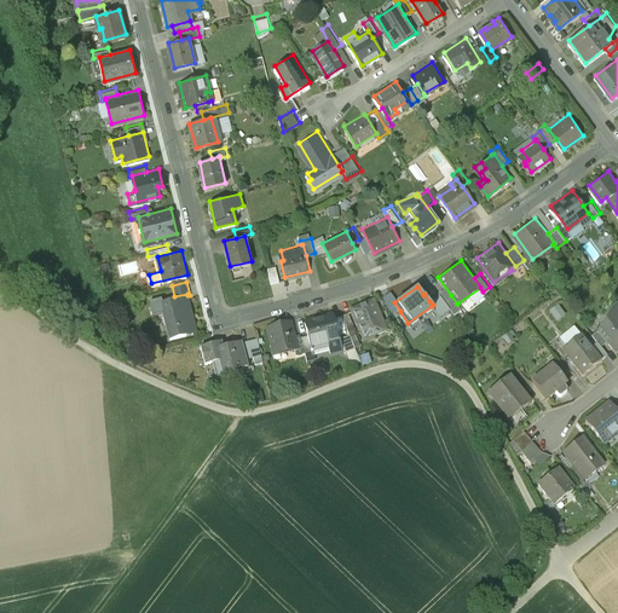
[(451,295),(445,287),(439,291),(440,294),(445,300),(451,295)]
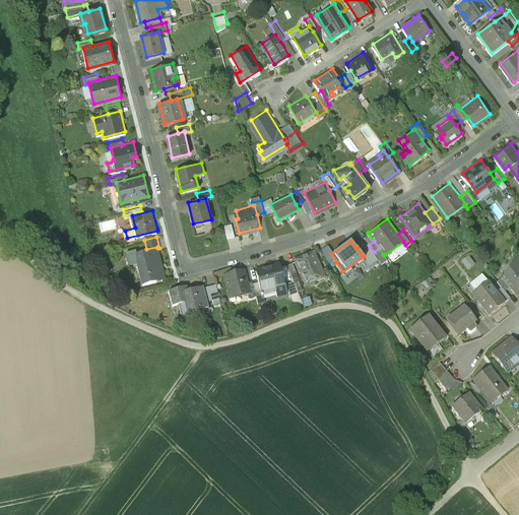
[(146,249),(136,252),(144,281),(144,282),(165,276),(157,248),(157,247),(146,249)]
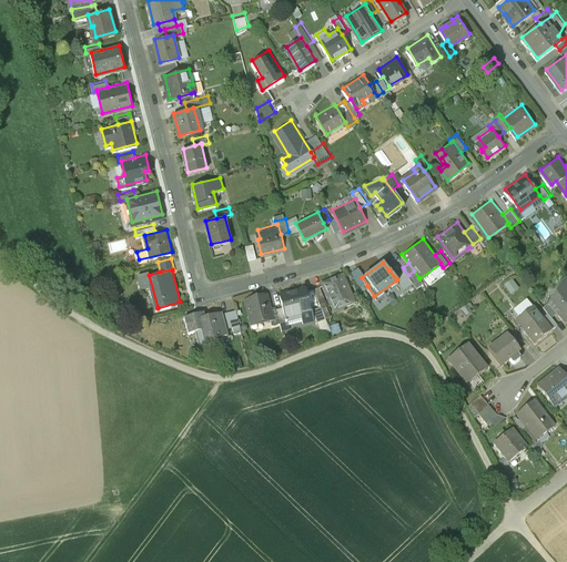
[(404,269),(394,276),(397,279),(396,281),(403,289),(413,282),(408,275),(404,269)]
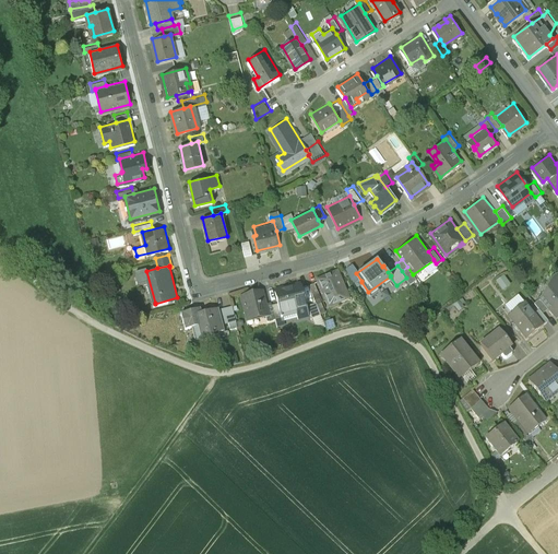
[(413,274),(407,267),(402,271),(406,278),(411,282),(416,278),(414,274),(413,274)]
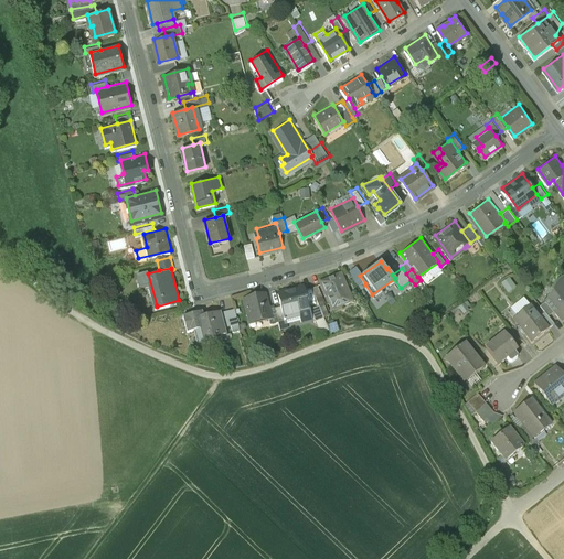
[(341,270),(321,279),(332,305),(333,305),(334,307),(343,302),(343,301),(344,301),(341,293),(349,290),(341,270)]
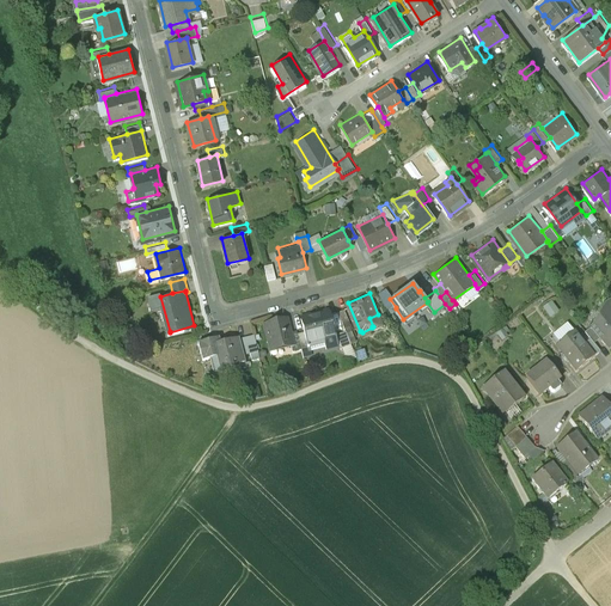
[(160,297),(150,300),(152,310),(160,307),(166,331),(170,331),(160,297)]
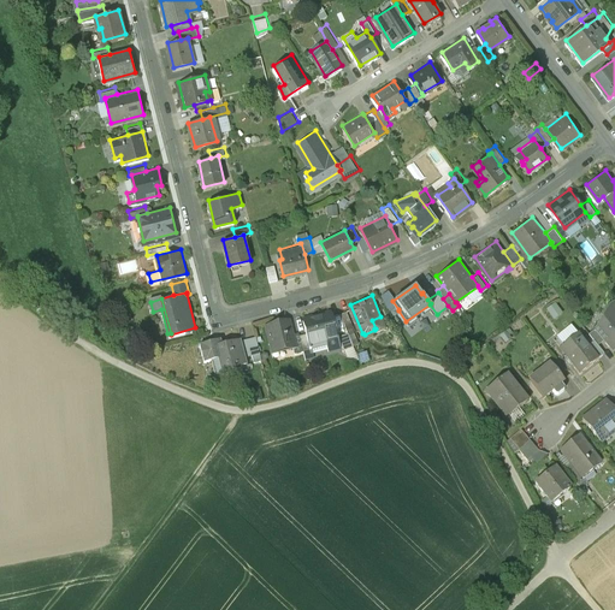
[(331,308),(320,311),(320,313),(303,318),(309,342),(326,338),(329,347),(341,344),(331,308)]
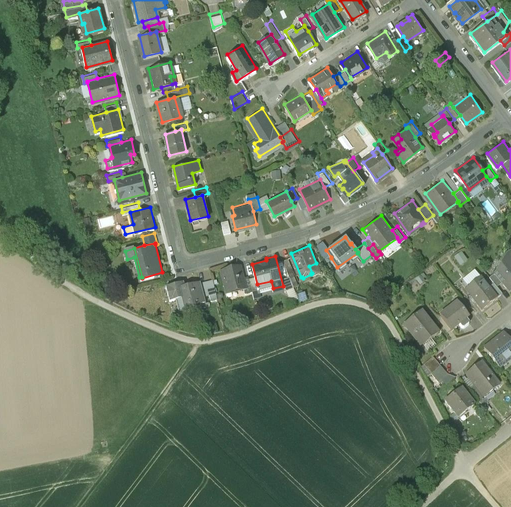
[(292,266),(288,256),(283,258),(287,268),(292,266)]
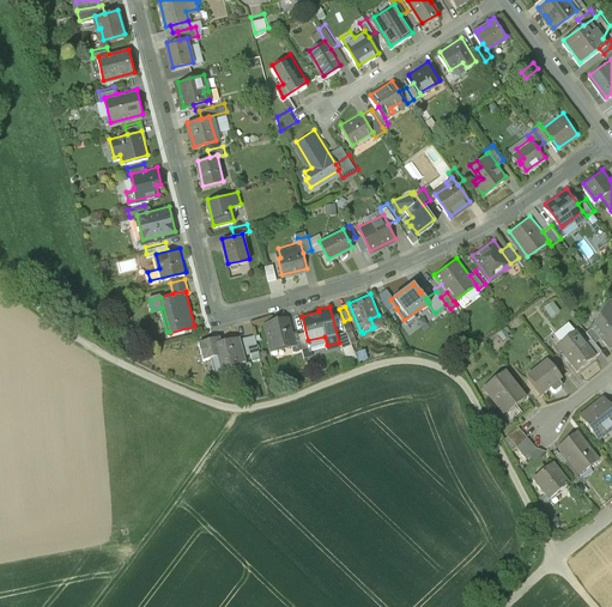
[(611,309),(605,307),(599,319),(592,323),(600,334),(610,346),(611,345),(611,309)]
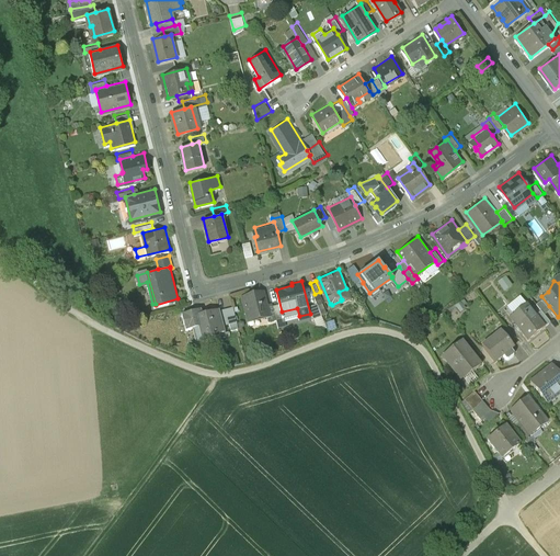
[(262,291),(244,295),(250,316),(267,311),(265,302),(262,291)]
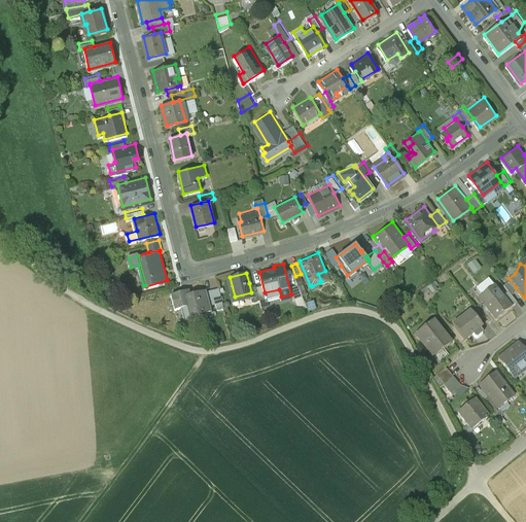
[(503,292),(489,275),(477,285),(482,291),(480,293),(497,315),(512,304),(503,292)]
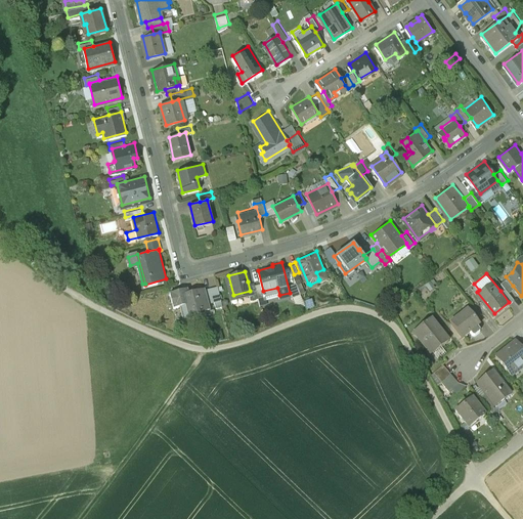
[(513,286),(506,276),(502,280),(506,287),(509,290),(513,286)]
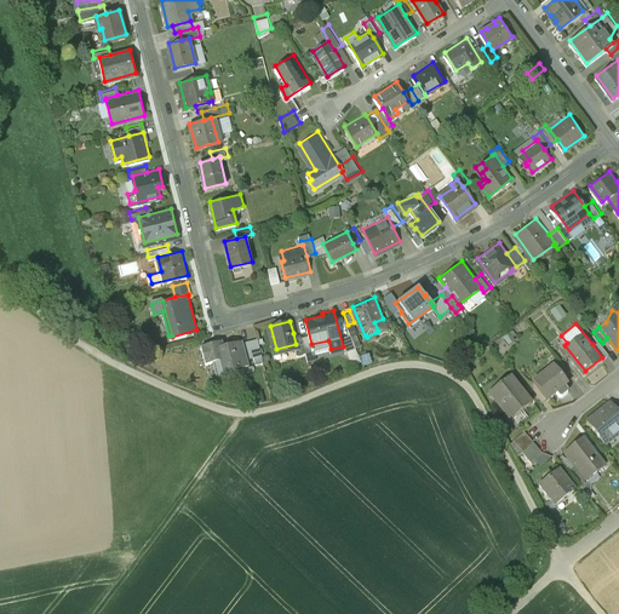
[(301,331),(293,333),(296,344),(297,353),(305,350),(301,331)]
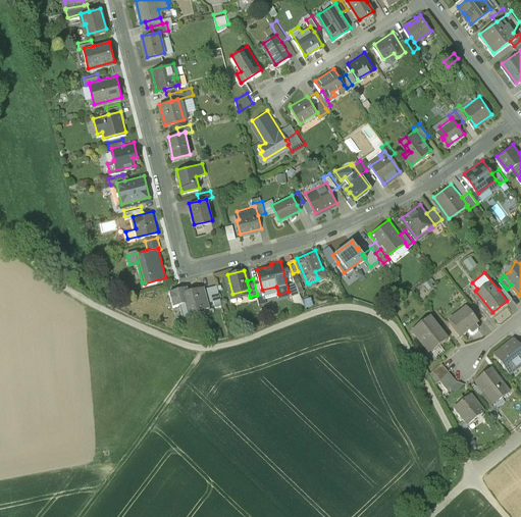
[(296,280),(288,282),(291,294),(300,292),(296,280)]
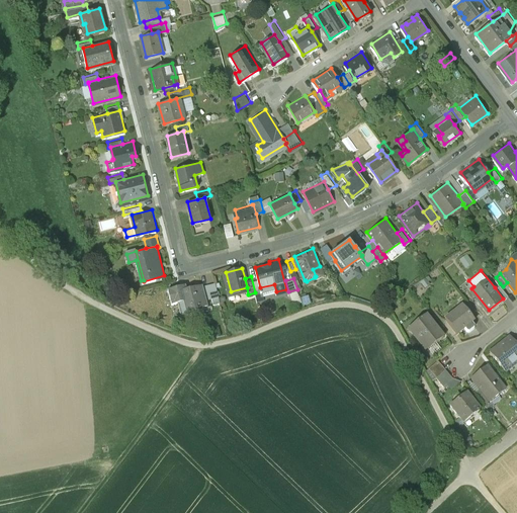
[(216,280),(208,282),(212,295),(219,294),(216,280)]
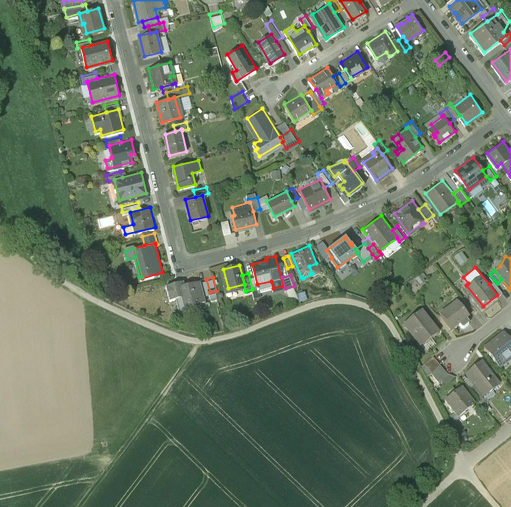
[(200,279),(184,283),(183,279),(166,284),(170,298),(181,296),(183,301),(180,302),(182,310),(198,306),(197,302),(205,300),(203,294),(200,281),(200,279)]
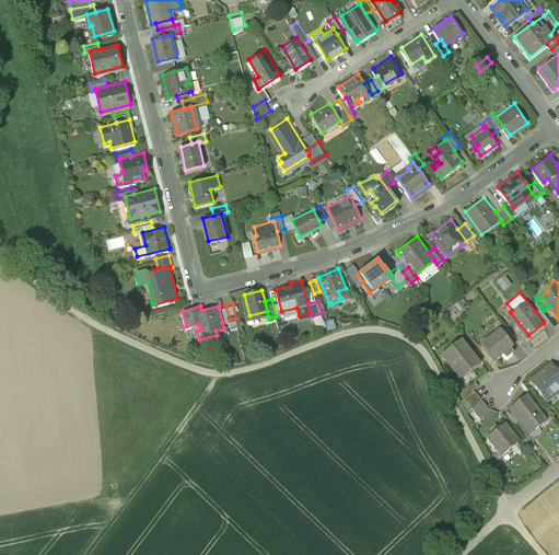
[(225,305),(219,308),(222,322),(230,320),(225,305)]
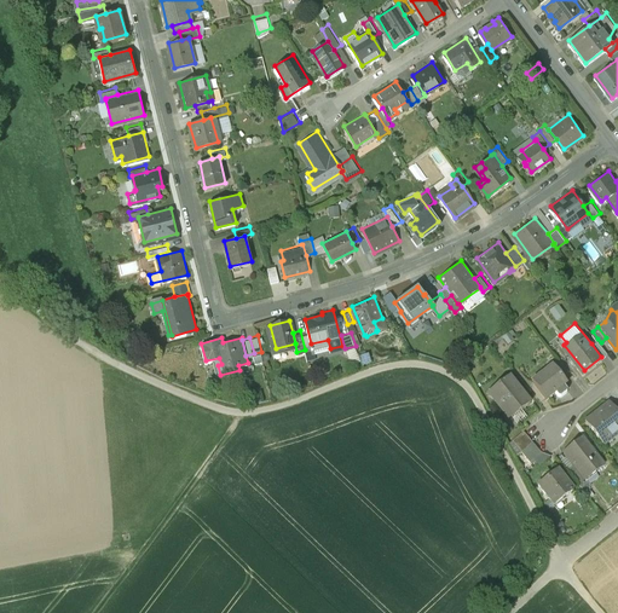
[(601,342),(598,339),(591,343),(601,357),(608,351),(601,342)]
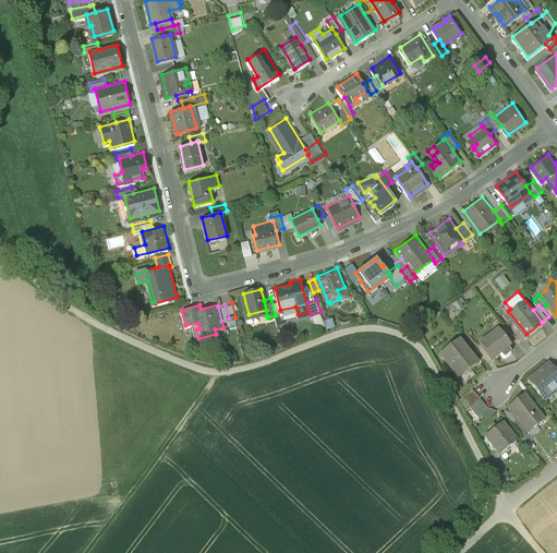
[(512,332),(504,321),(498,325),(500,327),(507,336),(512,332)]
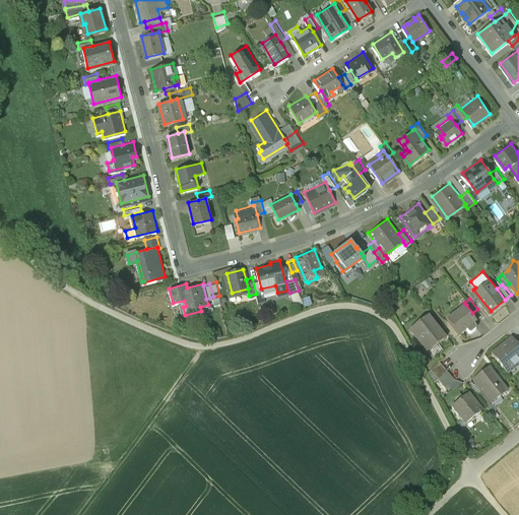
[(466,305),(449,319),(459,331),(476,318),(472,313),(466,305)]
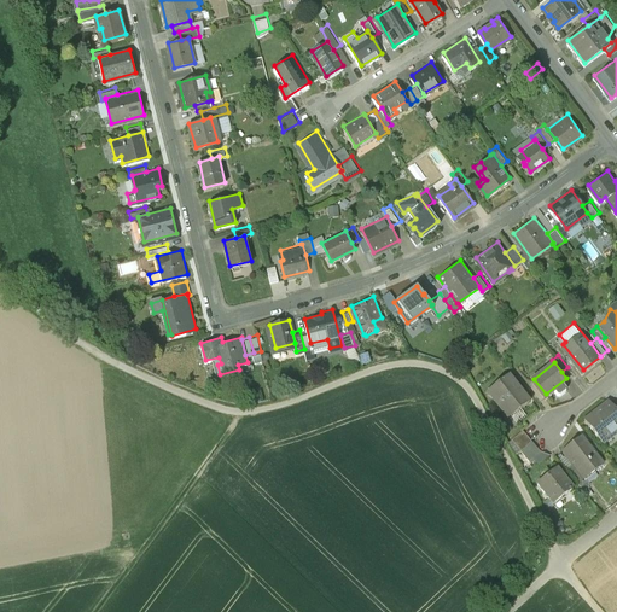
[(530,397),(508,371),(487,389),(494,397),(496,395),(511,413),(530,397)]
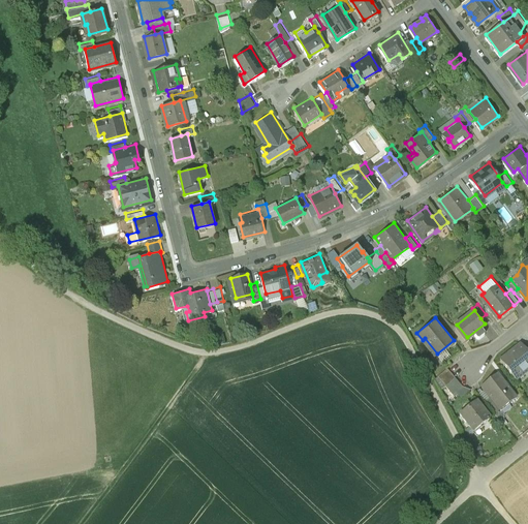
[(527,348),(521,340),(501,357),(517,376),(527,367),(527,348)]
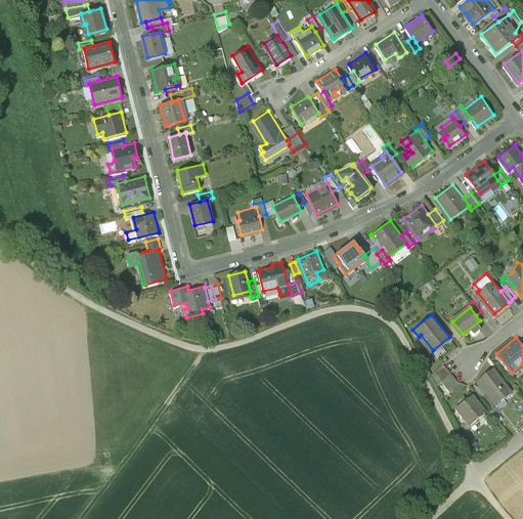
[(444,361),(434,370),(442,379),(451,371),(444,361)]
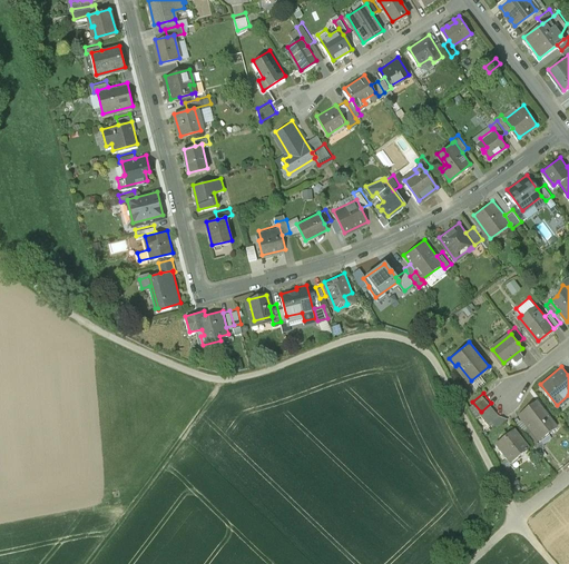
[(537,399),(520,413),(529,425),(539,436),(548,429),(549,431),(557,424),(537,399)]
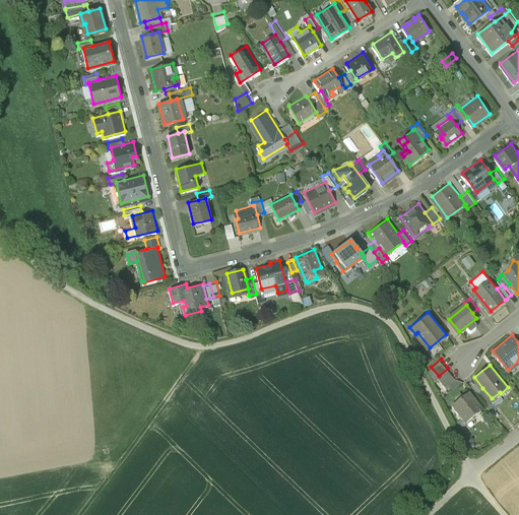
[(448,368),(439,376),(446,384),(455,376),(448,368)]
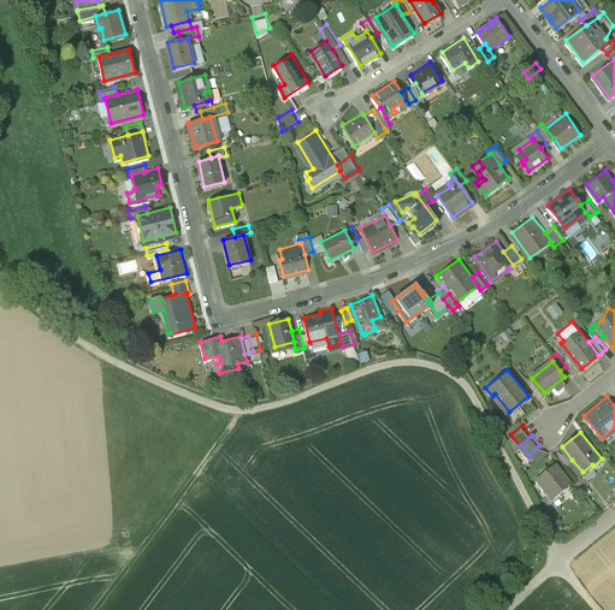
[(572,460),(566,465),(579,481),(586,475),(583,472),(572,460)]
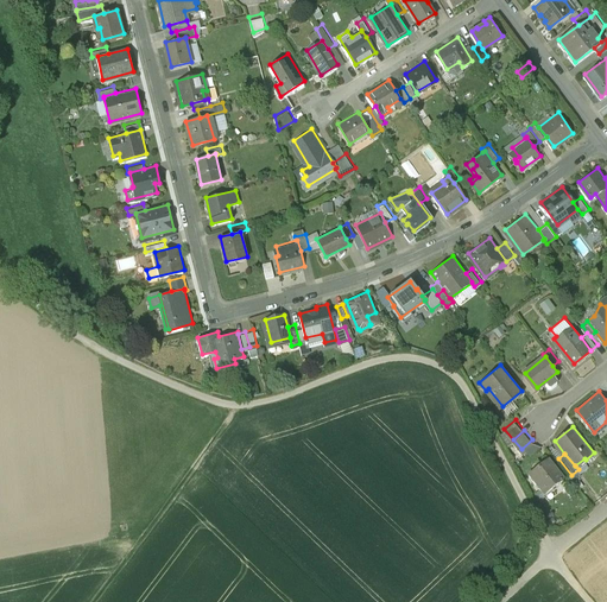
[(547,458),(529,473),(543,489),(551,483),(552,486),(564,476),(556,467),(555,468),(547,458)]
